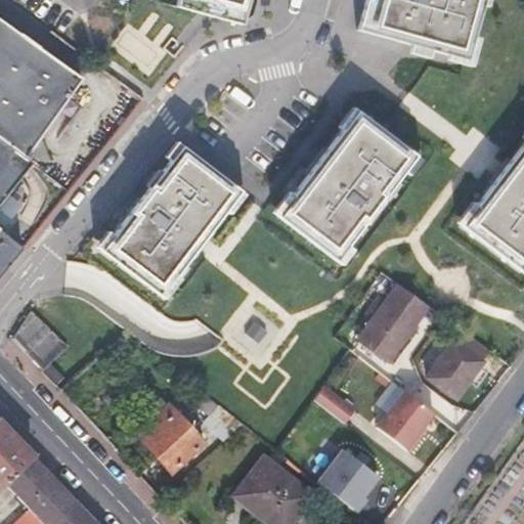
[(176,0),(175,7),(207,15),(241,25),(247,0),(176,0)]
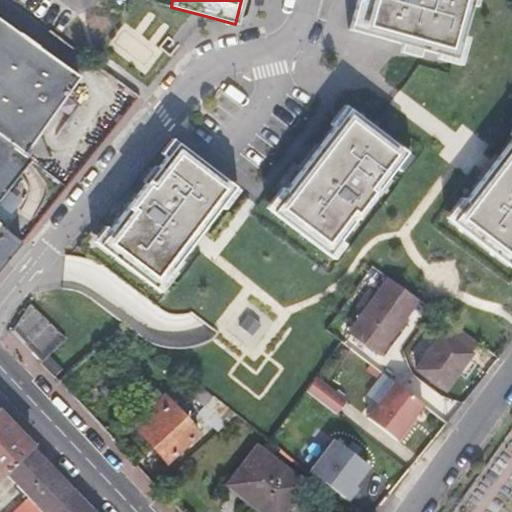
[(357,0),(350,29),(424,49),(452,57),(458,58),(466,30),(472,6),(473,0),(357,0)]
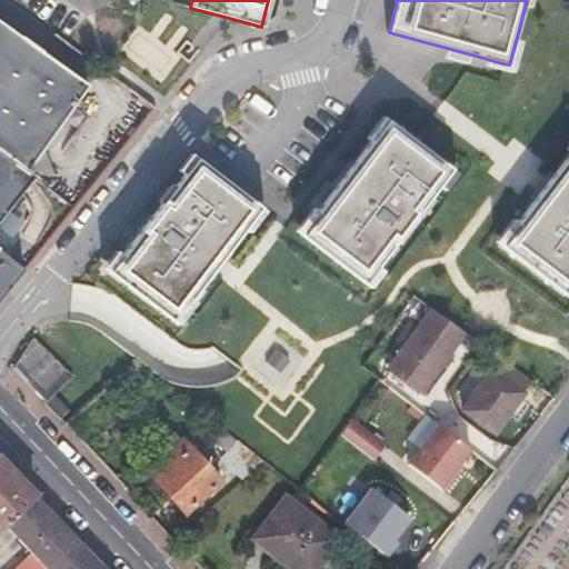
[(0,150),(27,171),(89,85),(0,20),(0,150)]
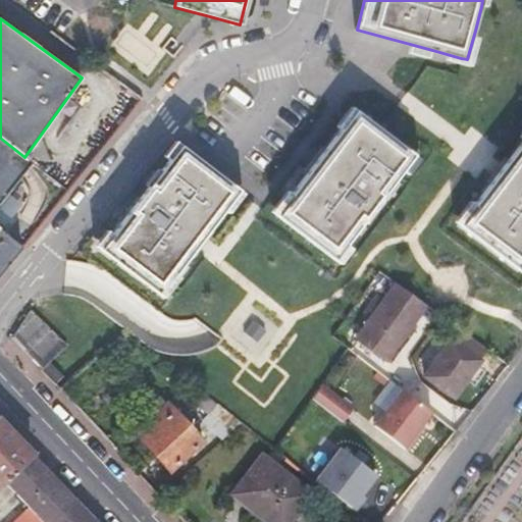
[(375,125),(356,110),(314,167),(277,216),(335,257),(351,237),(404,170),(415,157),(378,127),(375,125)]
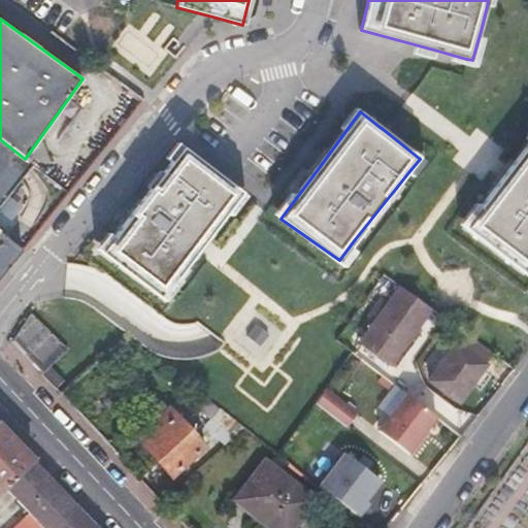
[(25,159),(0,139),(0,202),(15,185),(32,164),(25,159)]
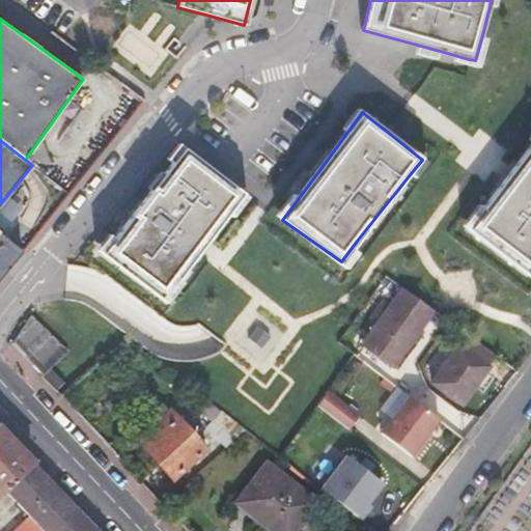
[(505,179),(467,230),(528,274),(530,269),(530,144),(521,158),(514,167),(509,173),(505,179)]
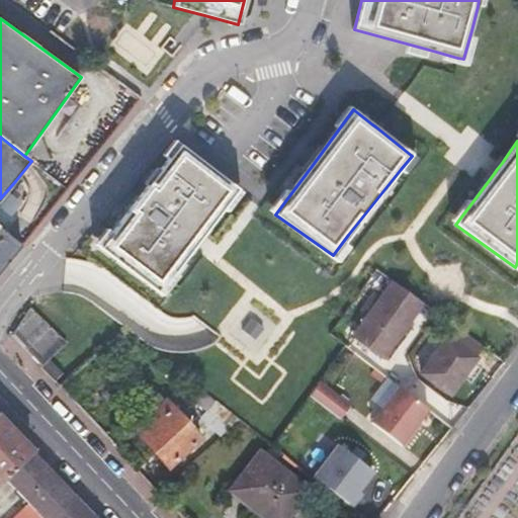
[(199,230),(232,186),(179,147),(99,250),(155,289),(187,245),(193,237),(199,230)]
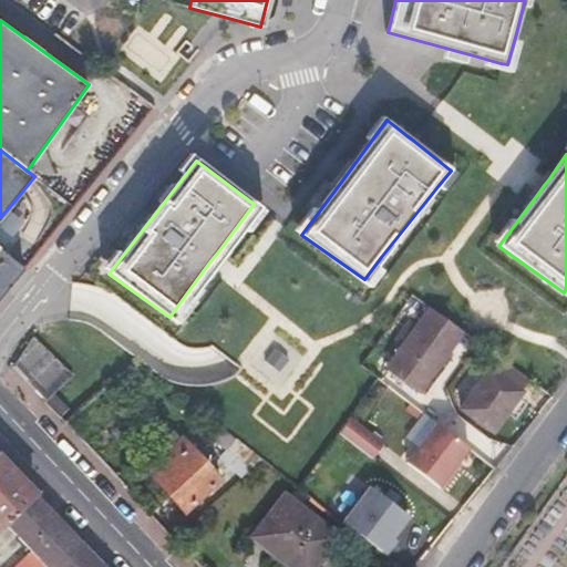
[(0,294),(22,268),(0,250),(0,294)]
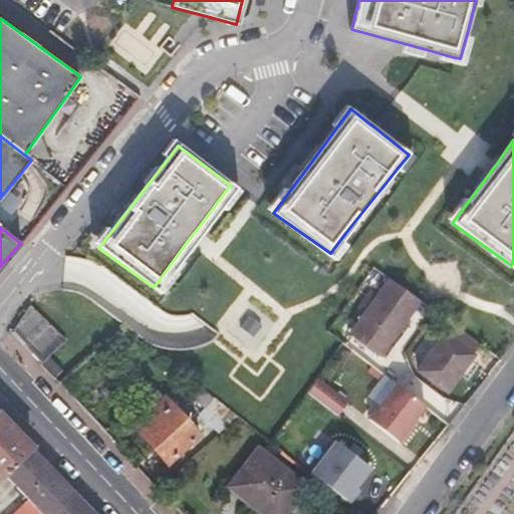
[(378,356),(420,300),(390,278),(348,334),(378,356)]
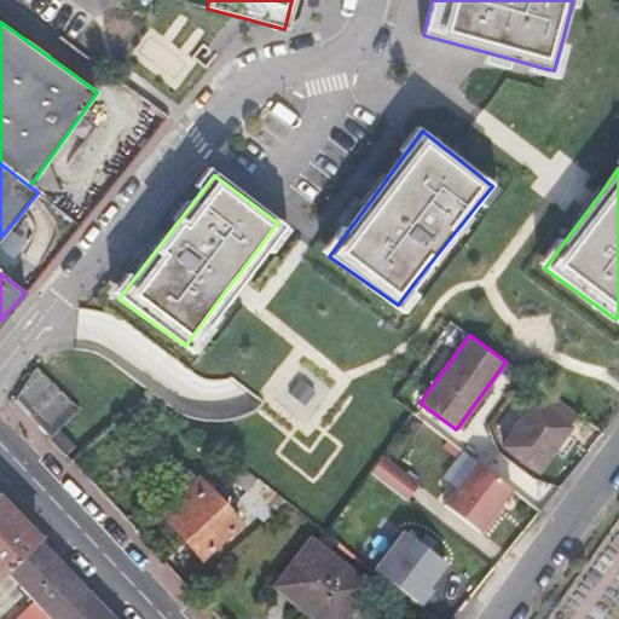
[(62,429),(80,409),(34,366),(15,398),(52,438),(62,429)]
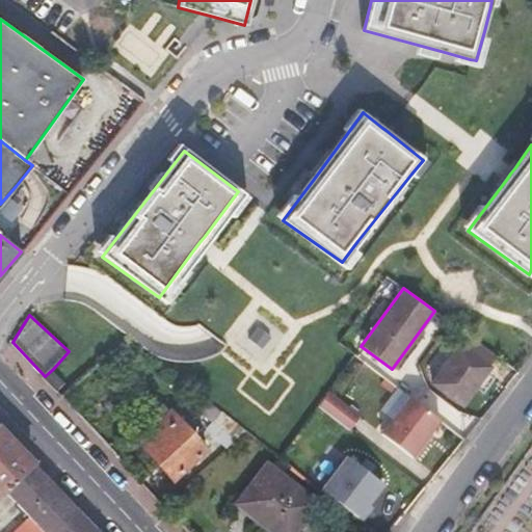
[(269,335),(257,326),(250,336),(262,344),(269,335)]
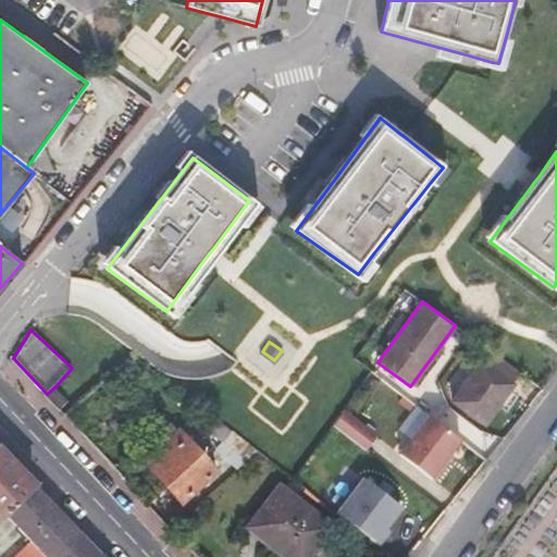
[(485,425),(514,384),(481,361),(452,401),(485,425)]
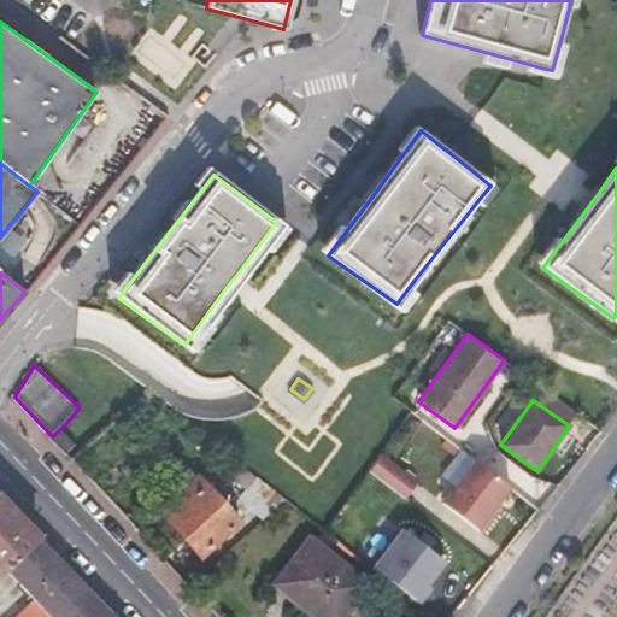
[(370,471),(406,500),(419,483),(382,456),(370,471)]
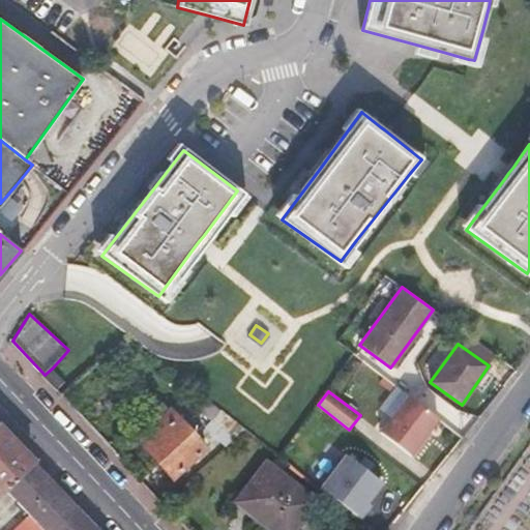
[(438,417),(409,394),(380,432),(413,457),(423,442),(420,440),(429,431),(438,417)]
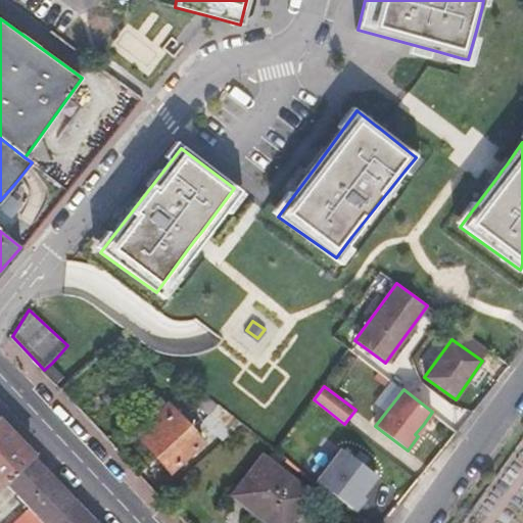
[(140,440),(173,409),(159,395),(149,406),(156,412),(133,433),(140,440)]
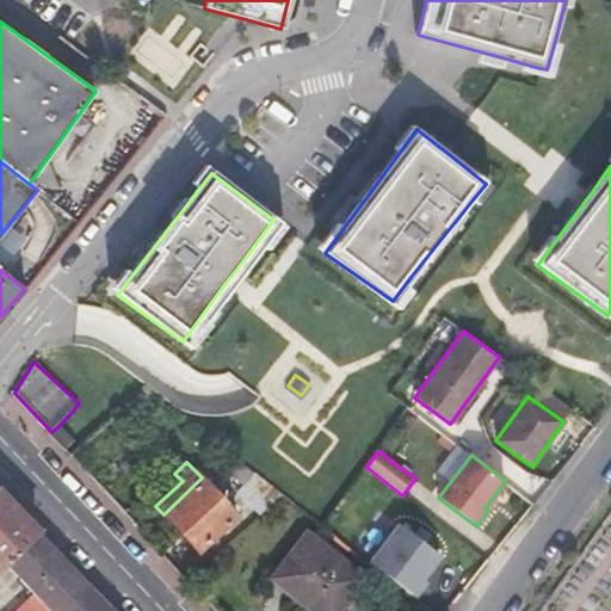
[(199,551),(238,516),(202,477),(164,514),(199,551)]
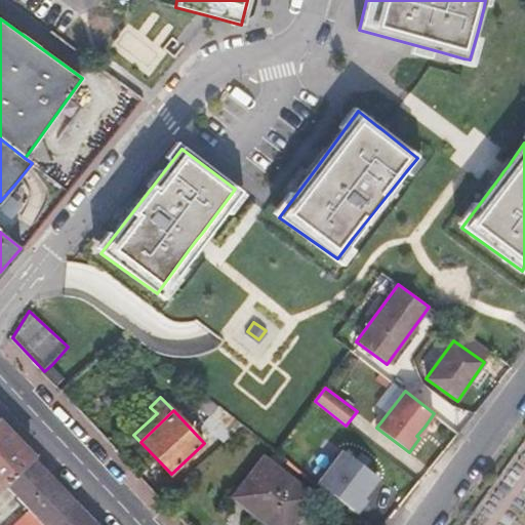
[(0,423),(0,489),(4,485),(33,457),(0,423)]
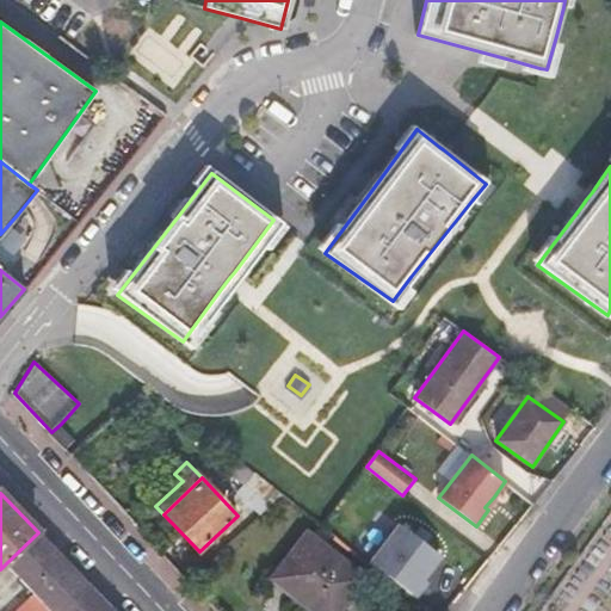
[(497,499),(494,497),(485,507),(488,510),(497,499)]
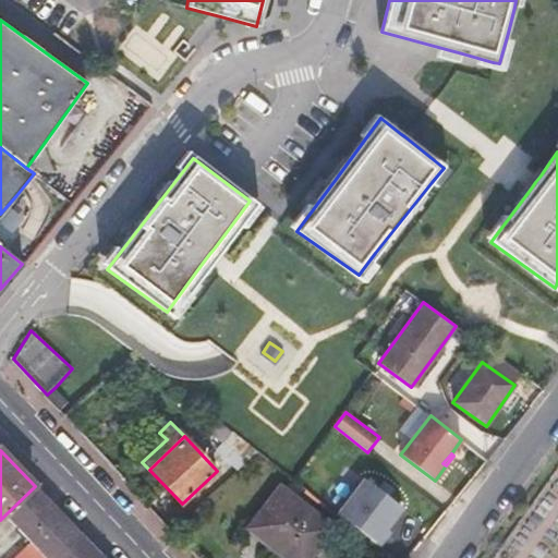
[(328,494),(331,497),(327,502),(335,509),(359,480),(348,470),(328,494)]
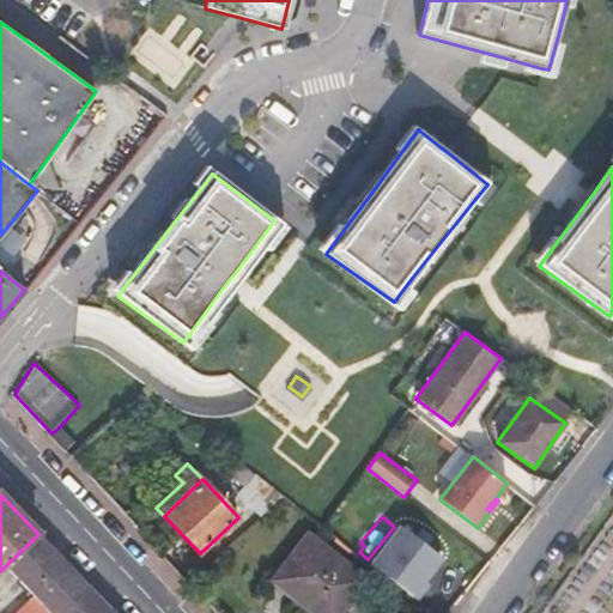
[(443,557),(402,525),(372,563),(419,599),(431,583),(425,580),(443,557)]
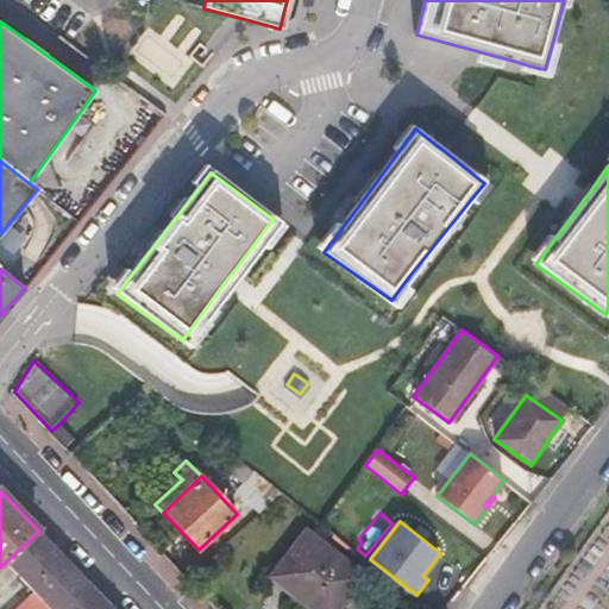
[(58,608),(87,583),(38,531),(5,563),(33,592),(14,608),(58,608)]
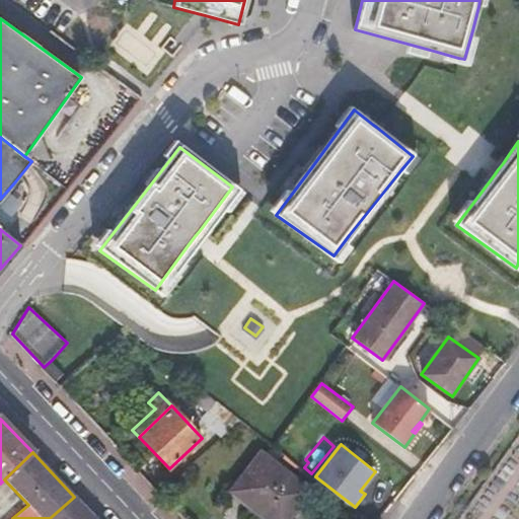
[(284,518),(307,491),(261,456),(234,491),(271,518),(284,518)]
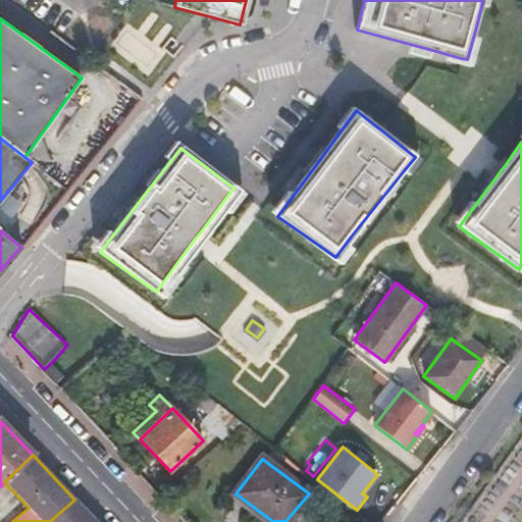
[(79,521),(88,513),(74,500),(50,521),(79,521)]
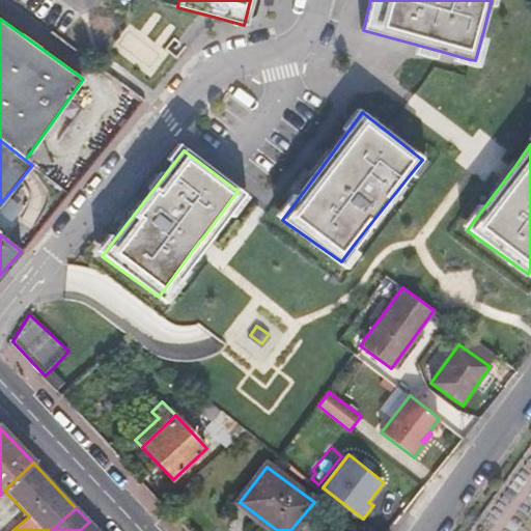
[(96,530),(89,522),(80,530),(96,530)]
